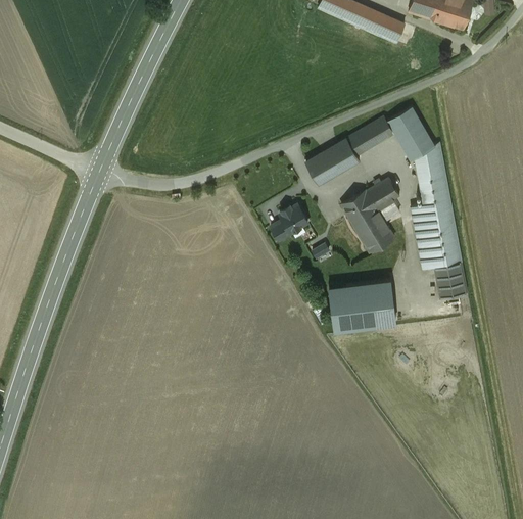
[(403,26),(345,0),(321,0),(318,9),(395,44),(403,26)]
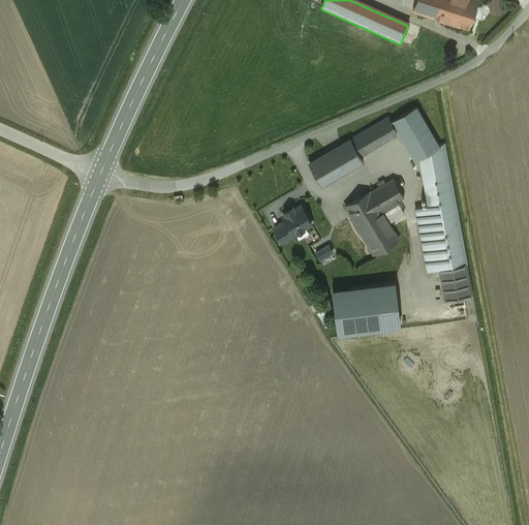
[(477,0),(416,0),(412,12),(468,31),(478,0),(477,0)]
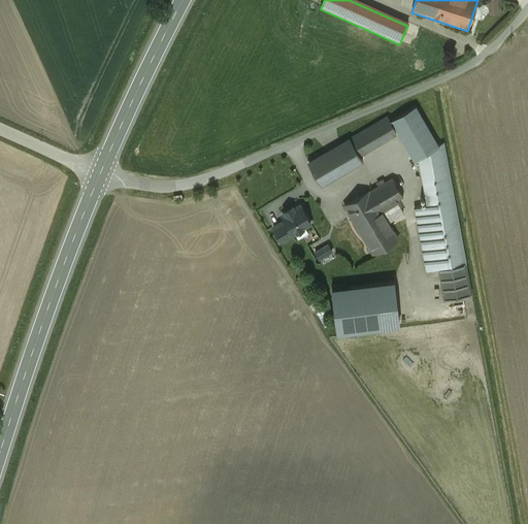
[(496,1),(488,2),(489,12),(497,11),(496,1)]
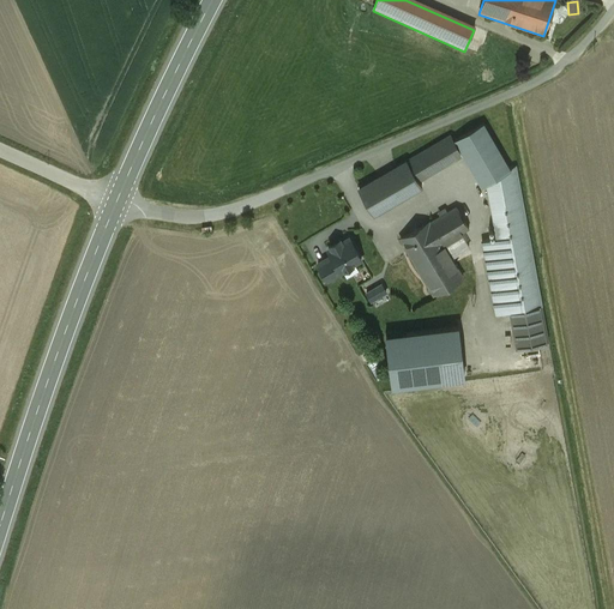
[(482,128),(453,145),(451,140),(407,166),(417,185),(463,157),(481,190),(487,186),(509,174),(482,128)]
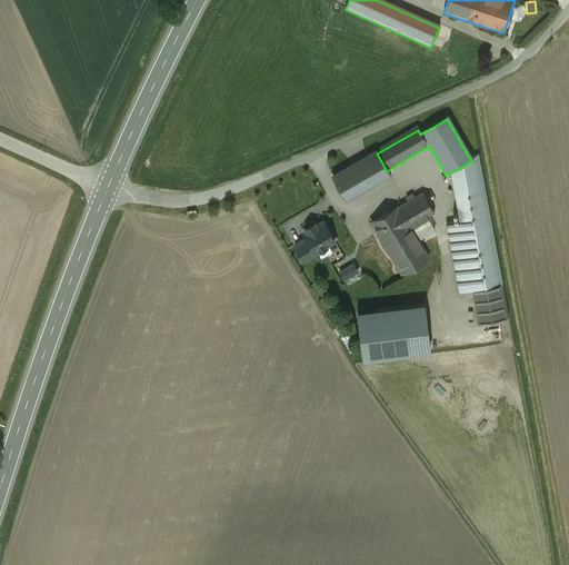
[(377,154),(332,179),(346,202),(390,177),(387,171),(377,154)]
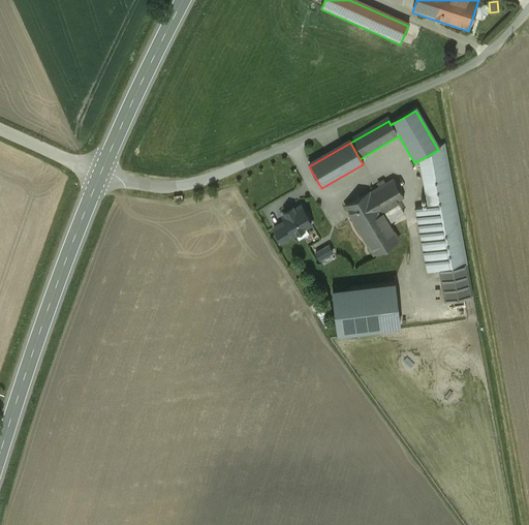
[(438,150),(419,160),(422,171),(421,172),(422,177),(446,173),(444,163),(442,148),(441,148),(438,150)]
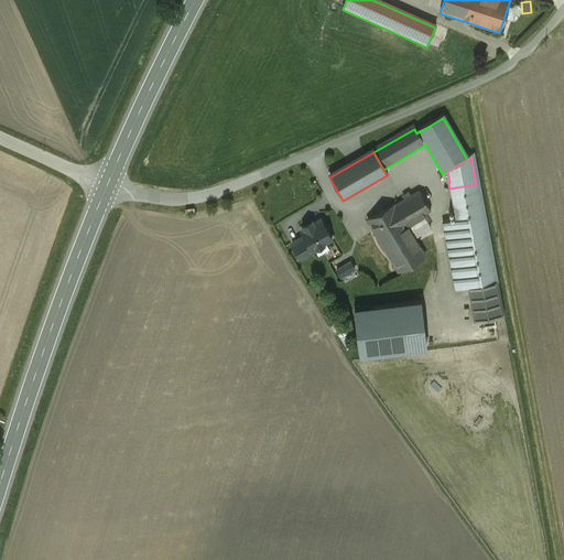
[(476,184),(449,189),(456,222),(442,224),(446,245),(459,243),(468,287),(494,282),(495,287),(498,286),(477,173),(474,174),(476,184)]
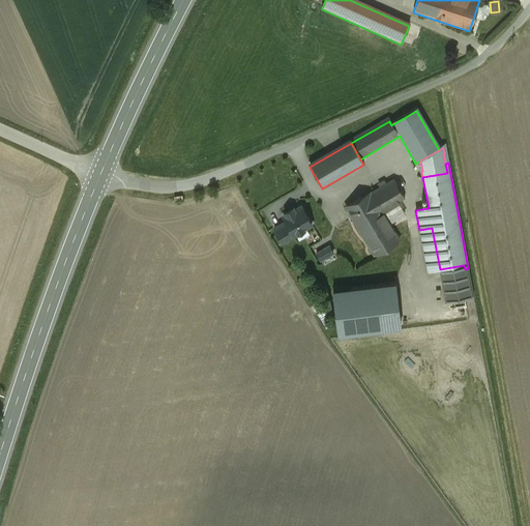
[(393,182),(371,195),(382,213),(398,205),(399,204),(400,204),(405,201),(393,182)]
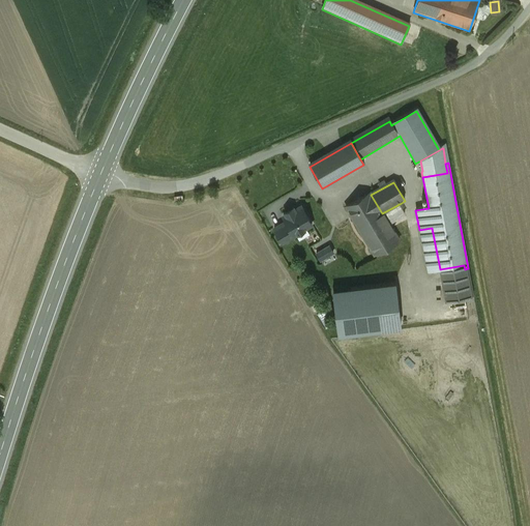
[(371,195),(346,209),(374,257),(400,243),(389,226),(382,213),(371,195)]
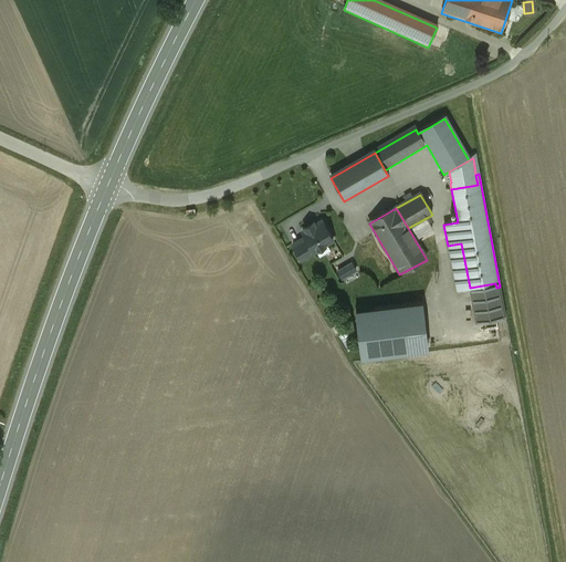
[(425,219),(408,228),(416,241),(432,231),(425,219)]
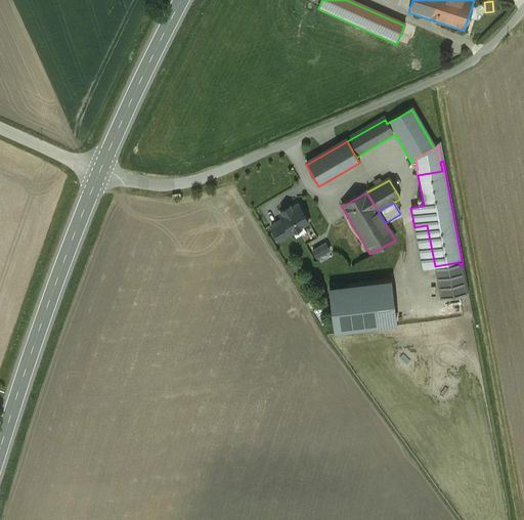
[(292,234),(308,225),(298,208),(292,211),(291,209),(281,214),(284,216),(280,218),(282,222),(291,235),(292,234)]
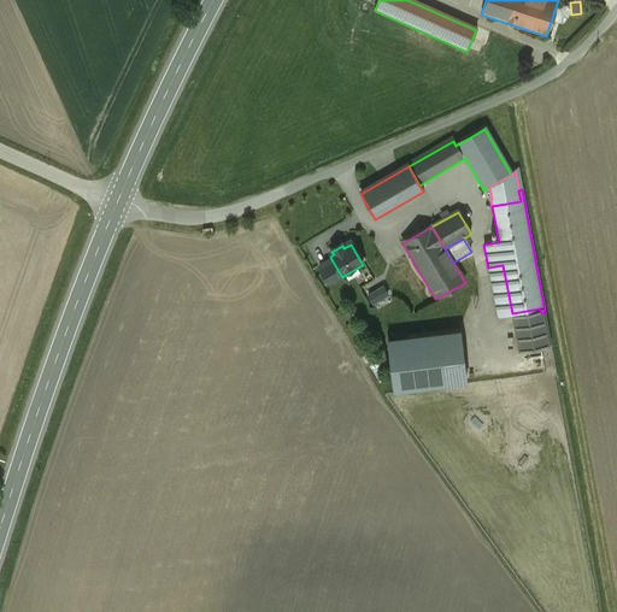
[(345,277),(344,276),(342,277),(333,262),(319,270),(329,286),(345,277)]
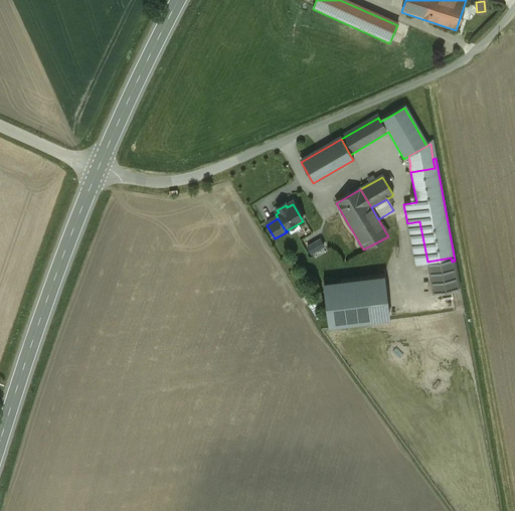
[(419,221),(407,223),(415,268),(427,266),(427,262),(419,221)]
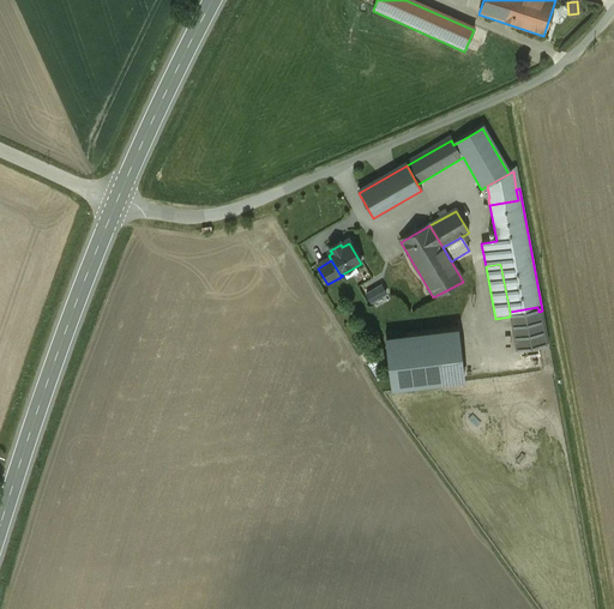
[(381,289),(367,297),(371,305),(385,296),(381,289)]
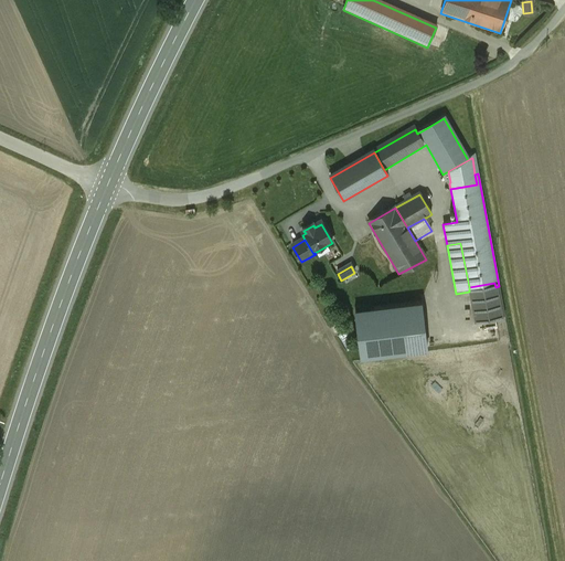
[(494,283),(469,287),(469,292),(476,325),(502,319),(496,287),(494,283)]
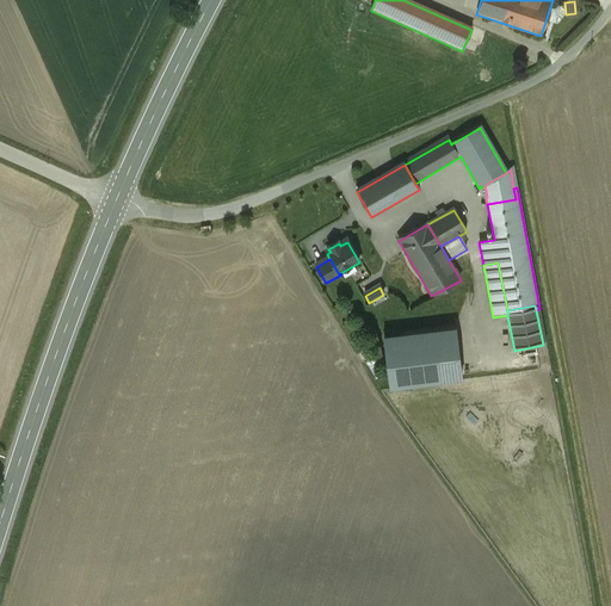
[(456,329),(384,339),(390,388),(462,379),(456,329)]
